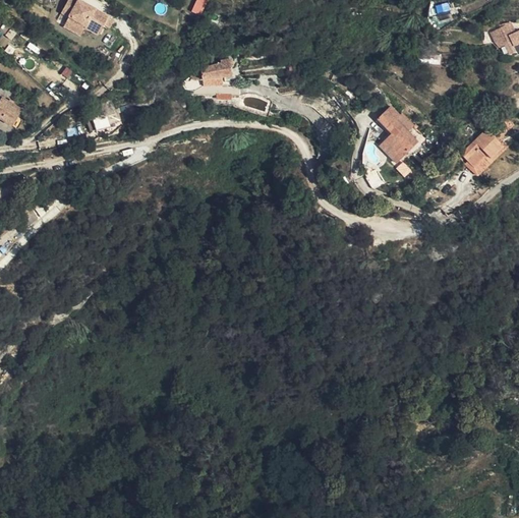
[(69,20),(85,31),(87,29),(99,36),(105,25),(109,27),(114,18),(80,0),(70,0),(64,12),(71,17),(69,20)]
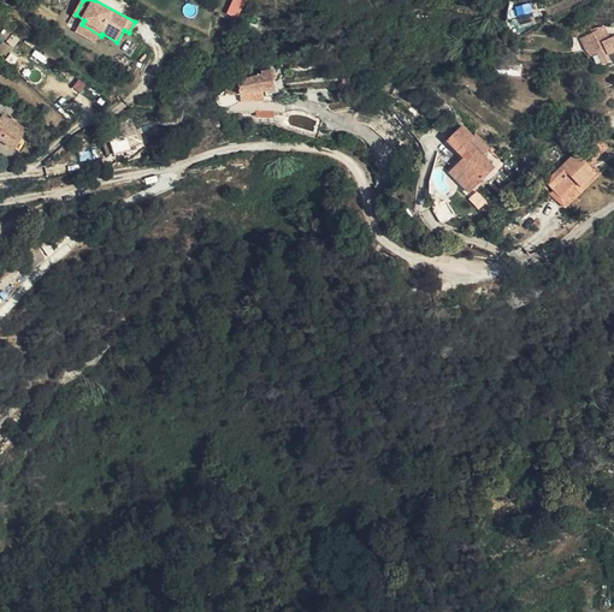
[(241,15),(247,0),(234,0),(229,10),(241,15)]
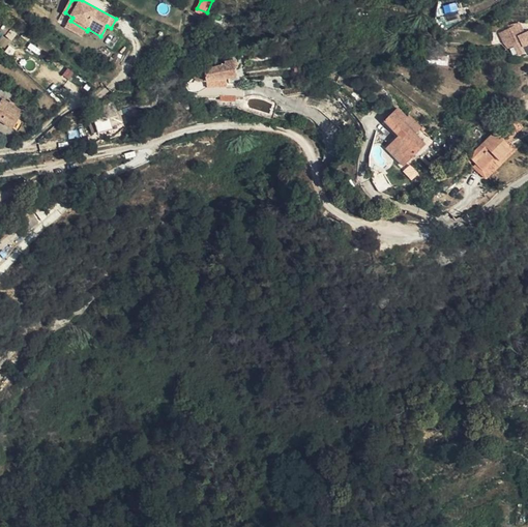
[(446,11),(461,8),(459,0),(453,0),(444,2),(446,11)]
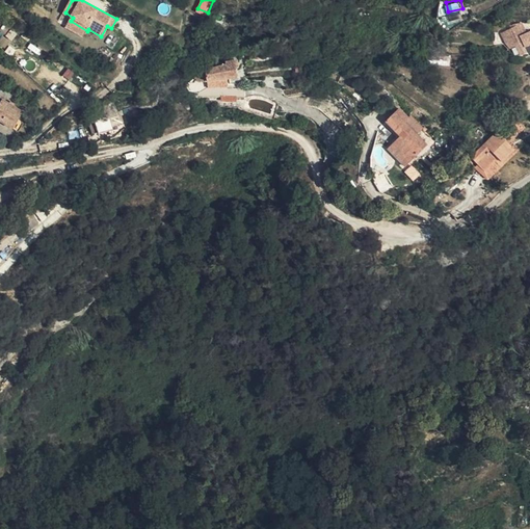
[(84,36),(87,31),(71,21),(68,26),(84,36)]
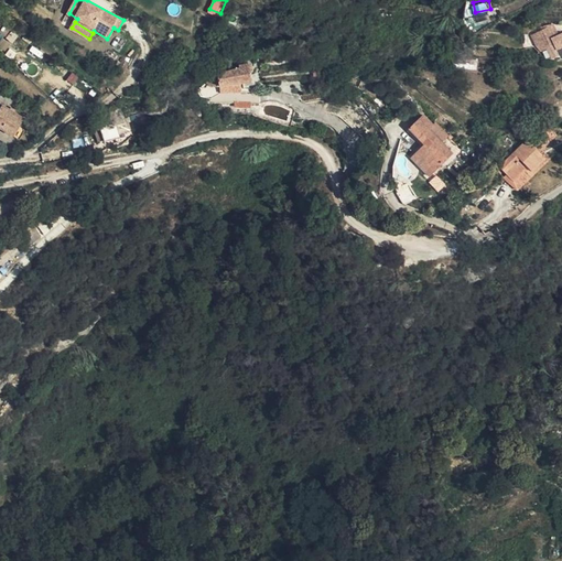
[(547,53),(561,46),(552,25),(549,27),(548,23),(540,28),(541,31),(531,34),(533,42),(540,39),(547,53)]
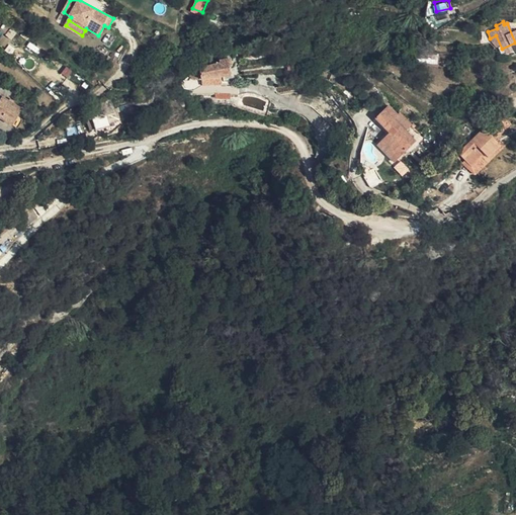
[(515,43),(502,49),(508,57),(515,54),(515,43)]
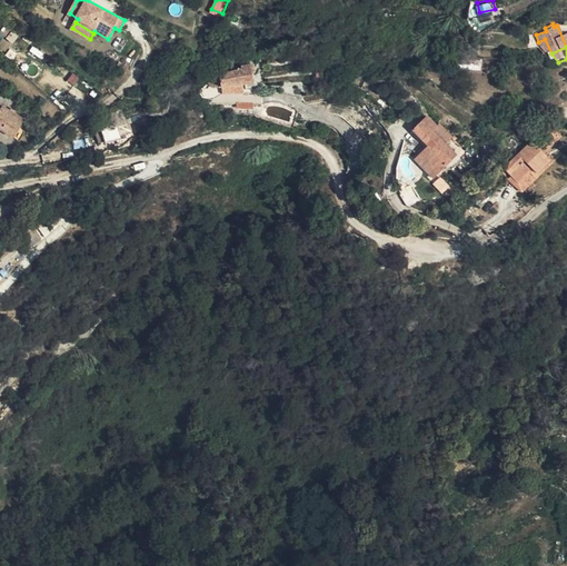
[(218,75),(208,82),(209,87),(221,87),(244,83),(254,82),(251,67),(241,68),(241,71),(218,75)]
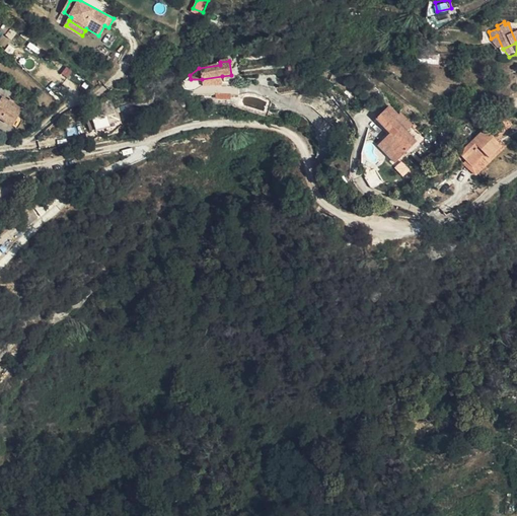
[(222,84),(222,76),(202,79),(203,86),(222,84)]
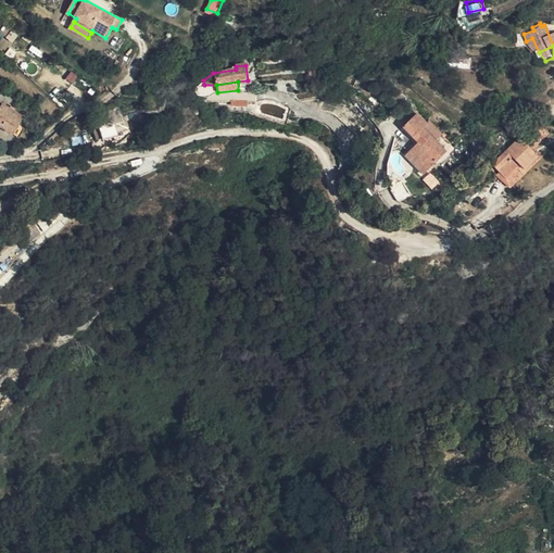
[(22,115),(0,102),(0,125),(17,137),(23,127),(17,123),(22,115)]
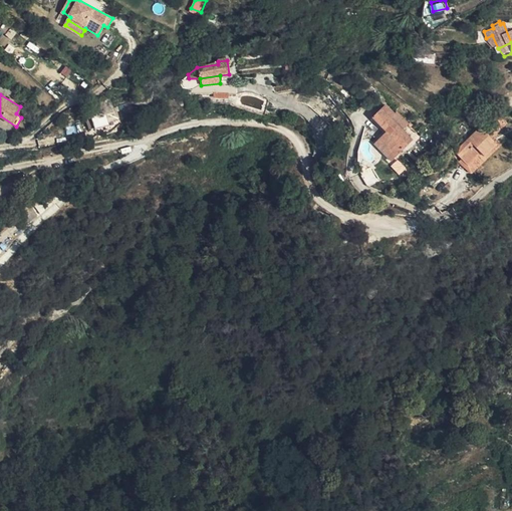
[(392,160),(395,157),(387,149),(394,142),(395,143),(398,140),(402,144),(404,143),(407,145),(413,140),(391,118),(395,114),(385,105),(372,117),(387,132),(375,144),(392,160)]
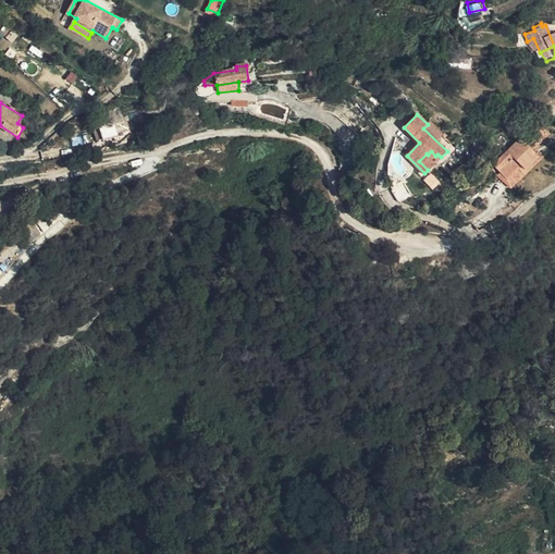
[(98,127),(101,139),(118,133),(114,121),(98,127)]
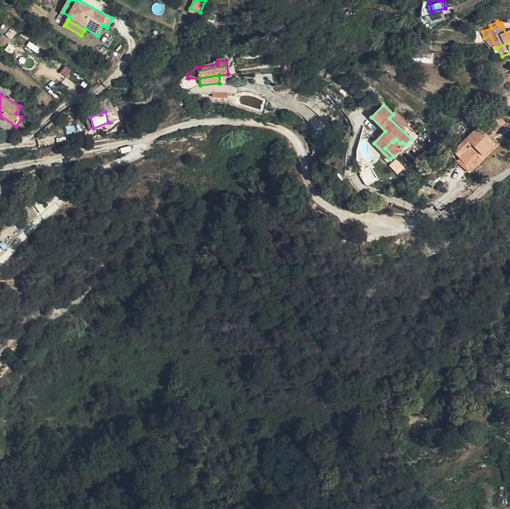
[(482,129),(488,135),(503,119),(496,113),(482,129)]
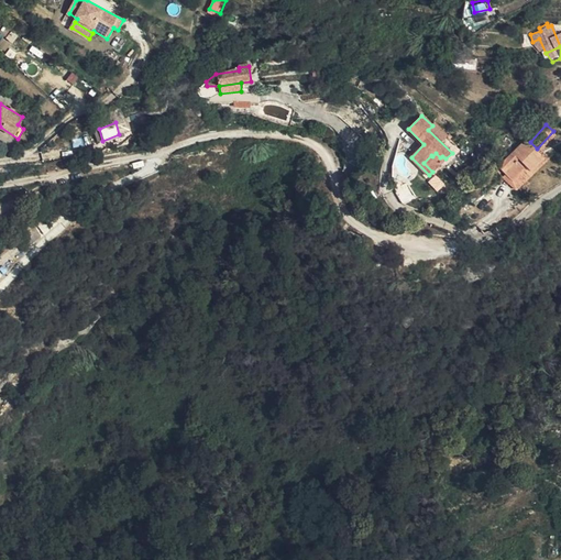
[(380,135),(367,129),(361,141),(373,147),(380,135)]
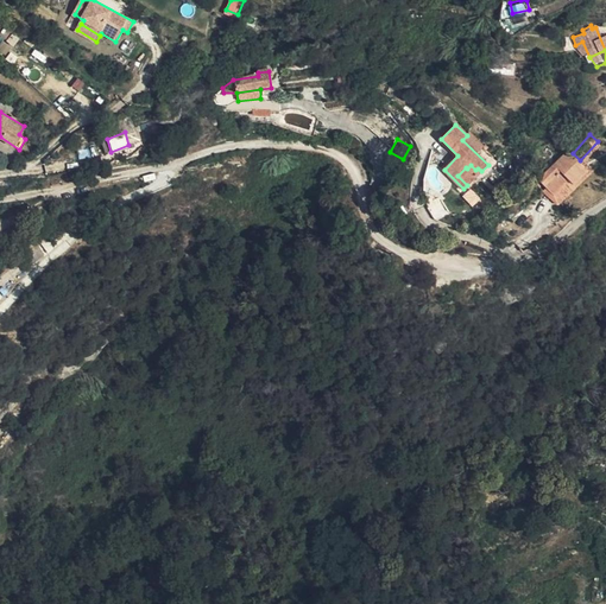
[(603,160),(605,160),(605,158),(597,147),(584,158),(594,169),(603,160)]
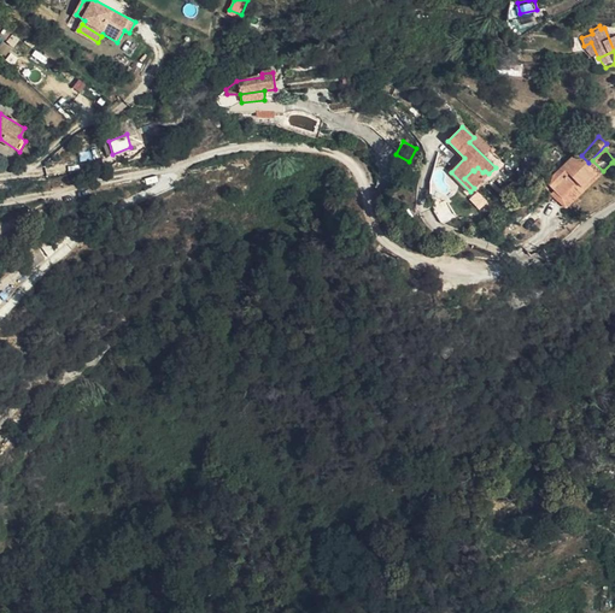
[(548,181),(556,189),(561,195),(575,181),(581,186),(597,170),(589,163),(581,155),(578,152),(548,181)]
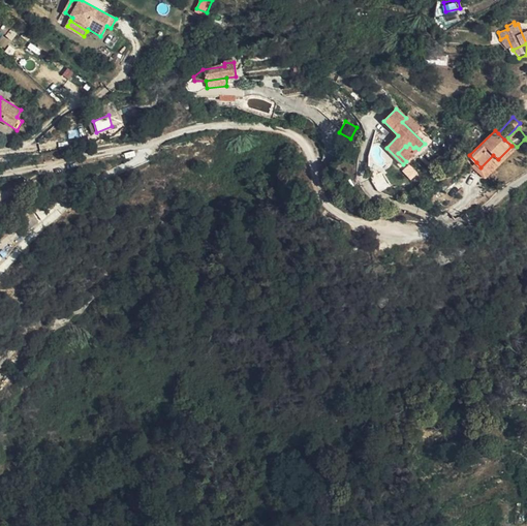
[(504,140),(512,146),(498,159),(493,155),(481,167),(476,162),(469,155),(465,158),(472,166),(485,179),(515,149),(517,147),(507,137),(504,140)]
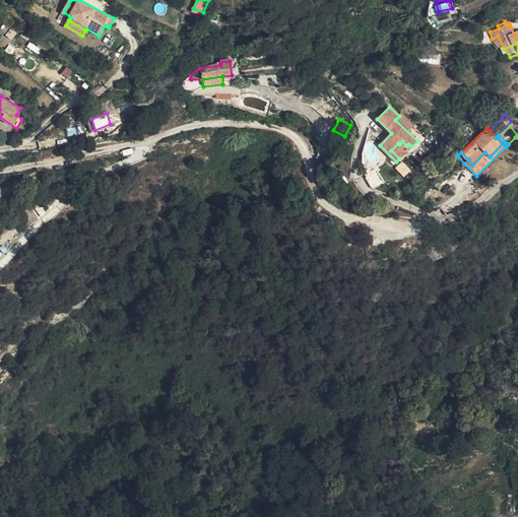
[(391,150),(399,158),(411,146),(408,144),(406,145),(402,141),(399,144),(398,143),(391,150)]
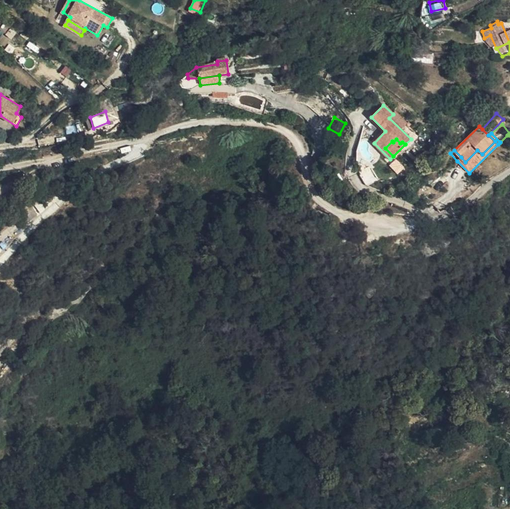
[(398,170),(405,166),(400,157),(393,162),(398,170)]
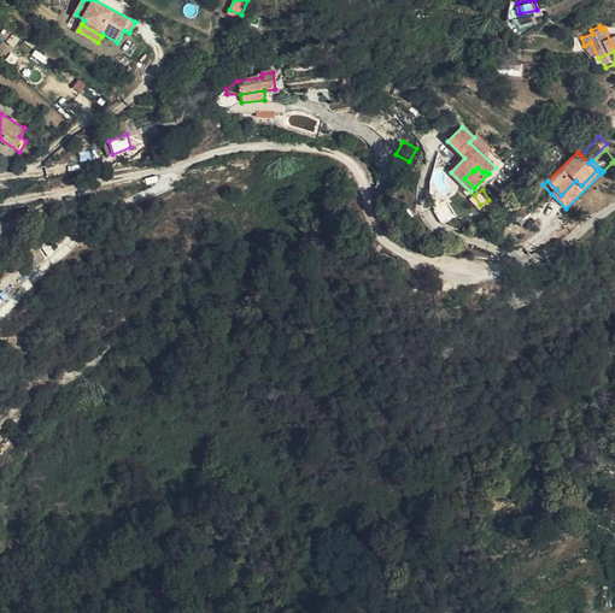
All buildings are outlined.
